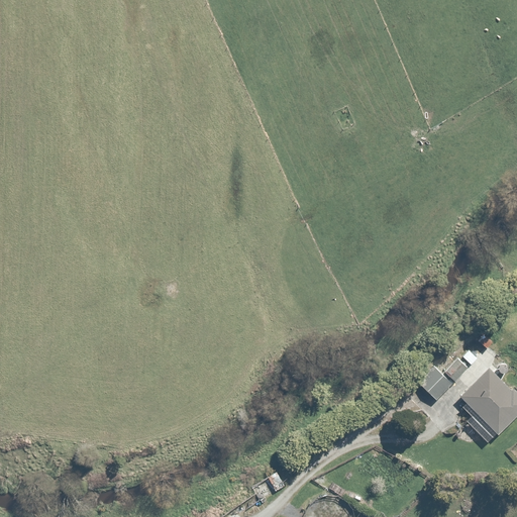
[(493,338),(483,329),(476,338),(486,347),(493,338)]
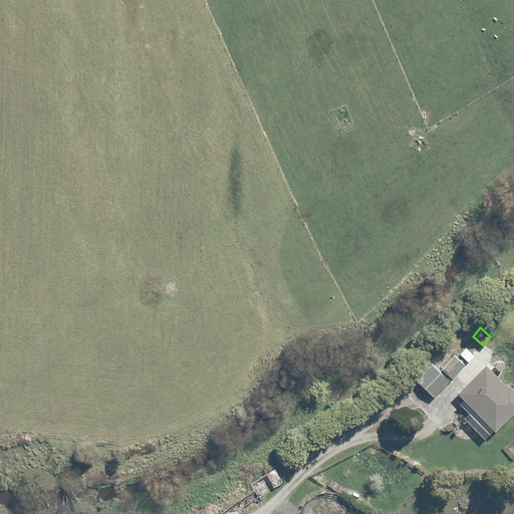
[(442,368),(452,377),(472,355),(461,345),(442,368)]
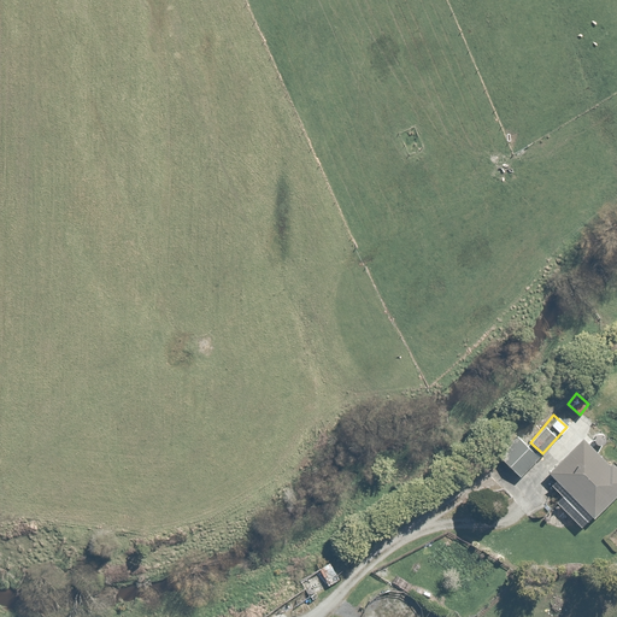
[(517,436),(498,454),(519,476),(539,458),(517,436)]
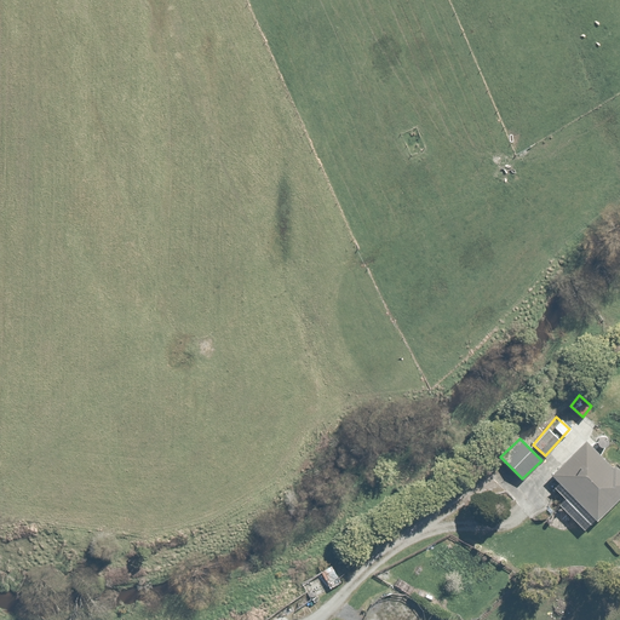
[(558,481),(554,486),(590,523),(619,493),(619,474),(586,438),(550,472),(558,481)]
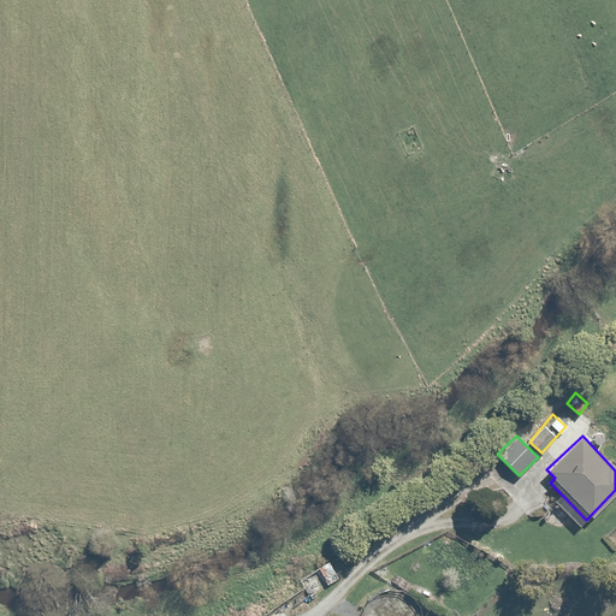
[(318,567),(327,582),(338,575),(330,561),(318,567)]
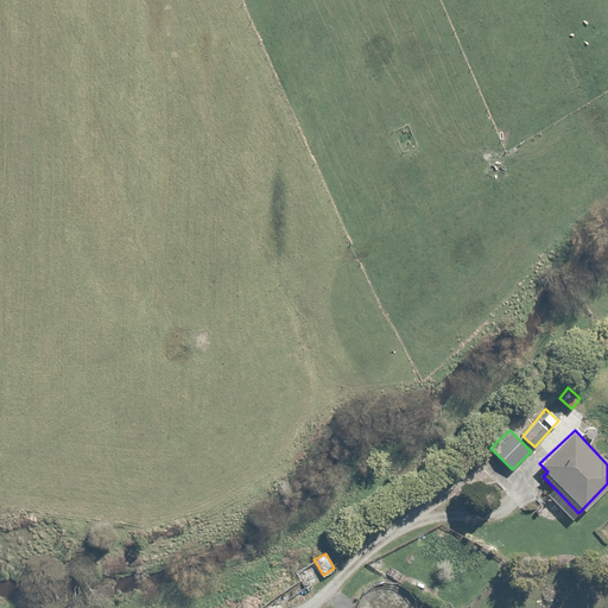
All buildings are outlined.
